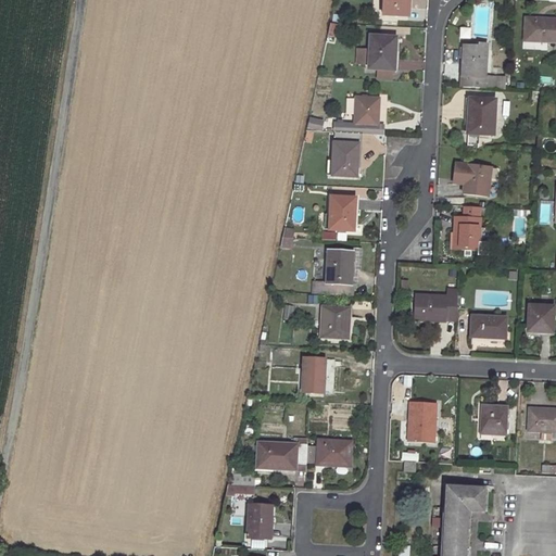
[(409,0),(386,0),(384,20),(409,21),(409,0)]
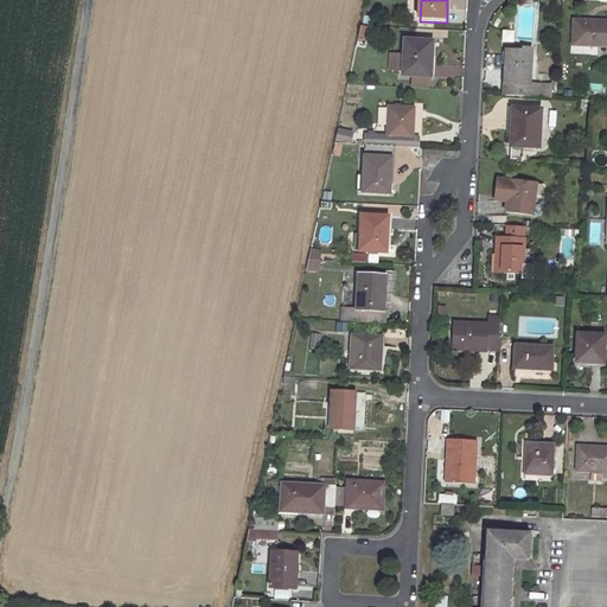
[(606,25),(576,24),(574,49),(606,50),(606,25)]
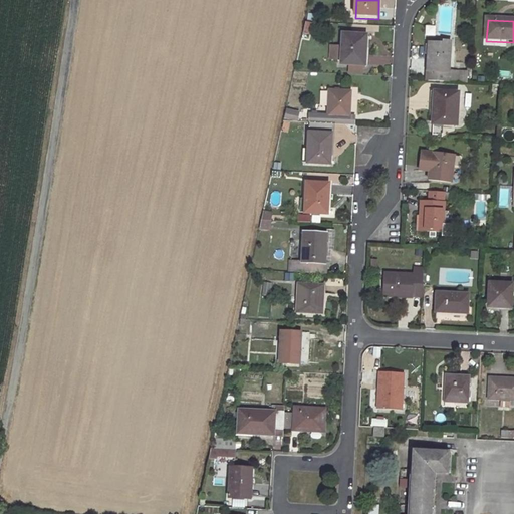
[(309,36),(312,24),(305,22),(302,35),(309,36)]
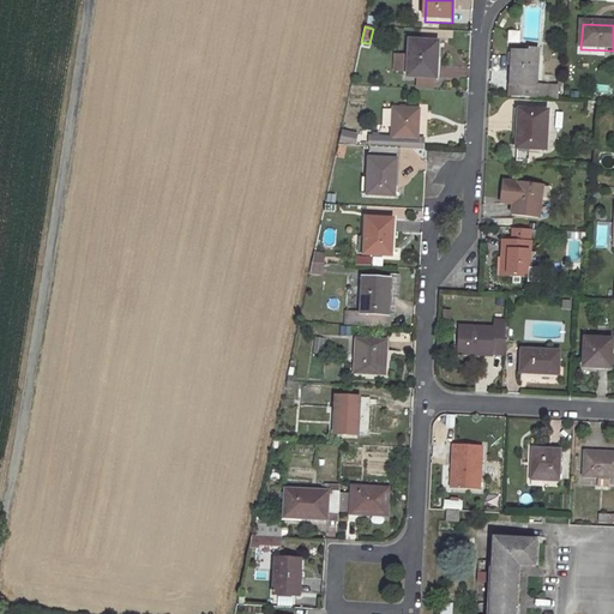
[(519,43),(519,31),(507,31),(507,43),(519,43)]
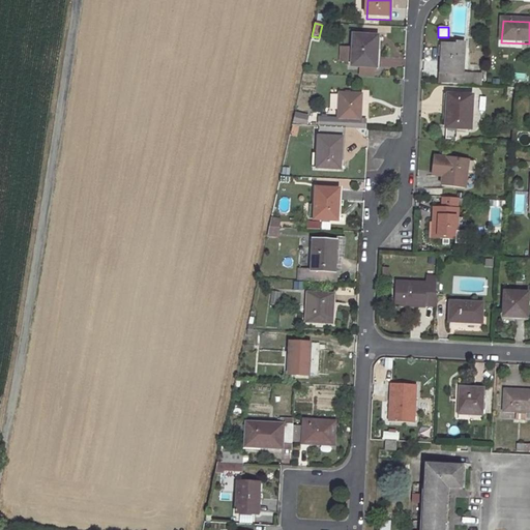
[(380,37),(355,36),(353,68),(379,68),(380,37)]
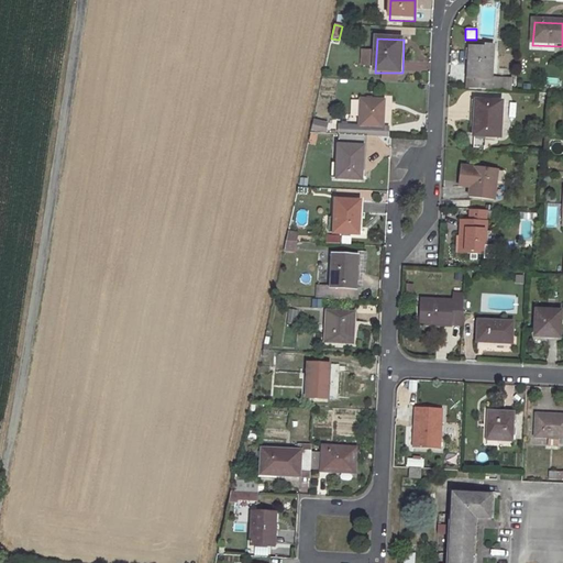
[(470,90),(487,91),(503,91),(503,79),(492,78),(494,46),(471,45),(468,80),(471,80),(470,90)]
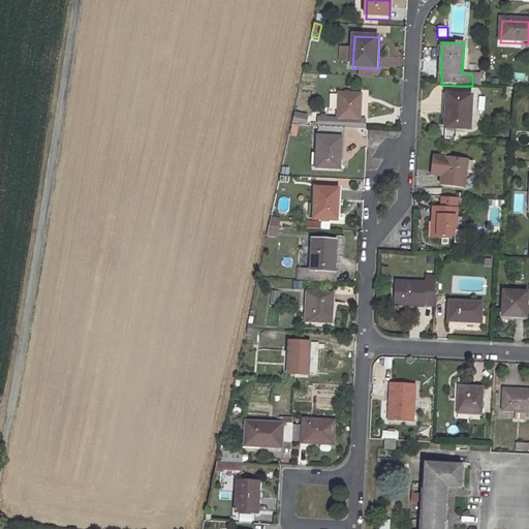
[(510,72),(509,80),(524,82),(525,74),(510,72)]
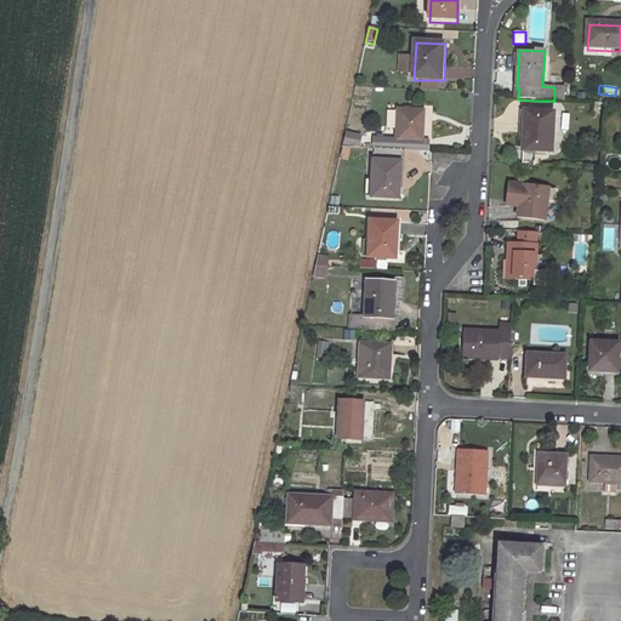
[(474,93),(460,92),(460,103),(474,104),(474,93)]
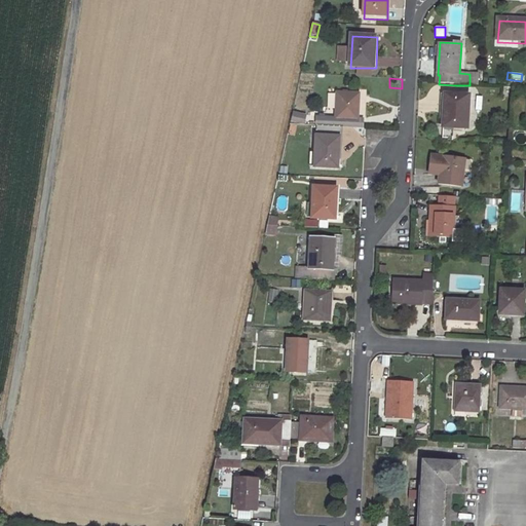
[(317,127),(340,128),(349,129),(350,126),(350,118),(362,118),(363,95),(339,95),(338,117),(318,117),(317,127)]
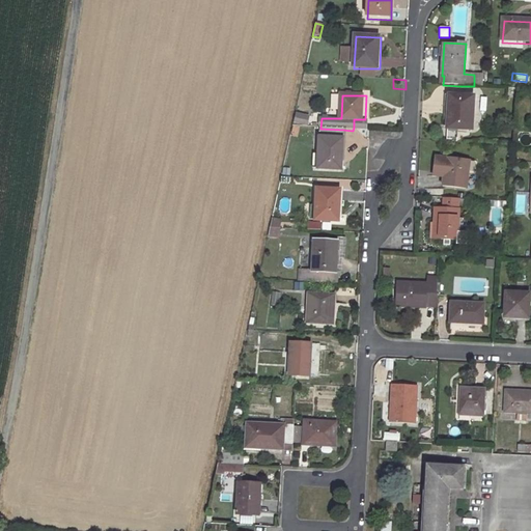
[(473,100),(450,99),(448,131),(472,132),(473,100)]
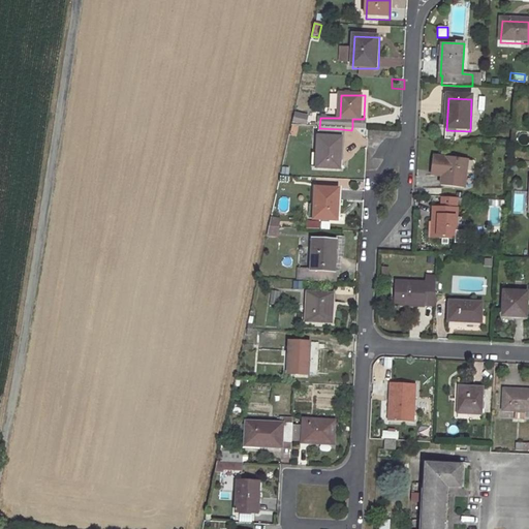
[(293,113),(292,124),(307,125),(308,114),(293,113)]
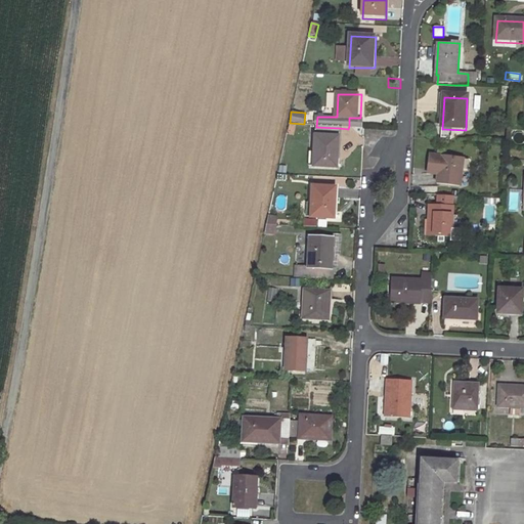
[(365,119),(360,118),(349,118),(349,126),(363,127),(365,119)]
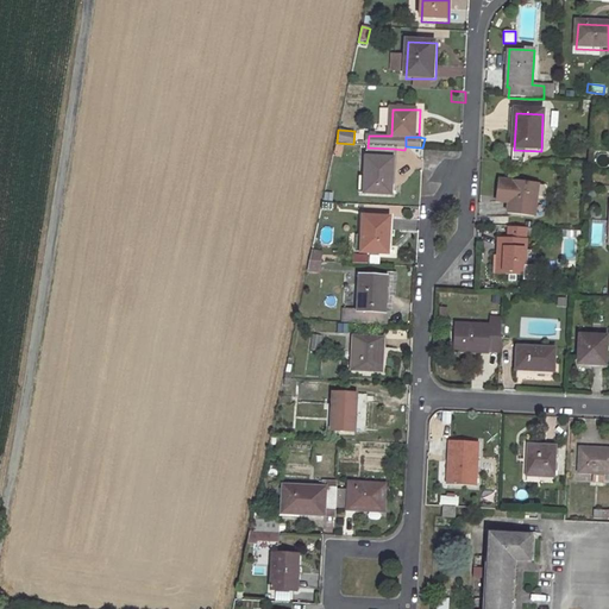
[(394,149),(368,148),(366,196),(393,198),(394,149)]
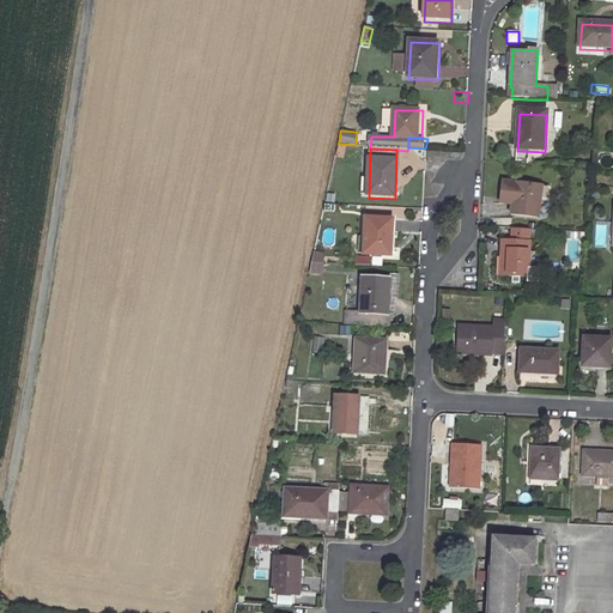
[(513,202),(513,213),(541,214),(544,182),(501,180),(501,198),(508,199),(508,202),(513,202)]
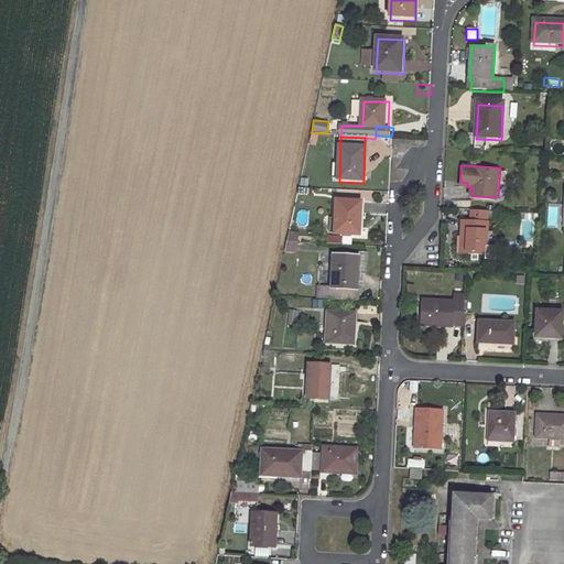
[(336,234),(360,236),(362,203),(338,201),(336,234)]
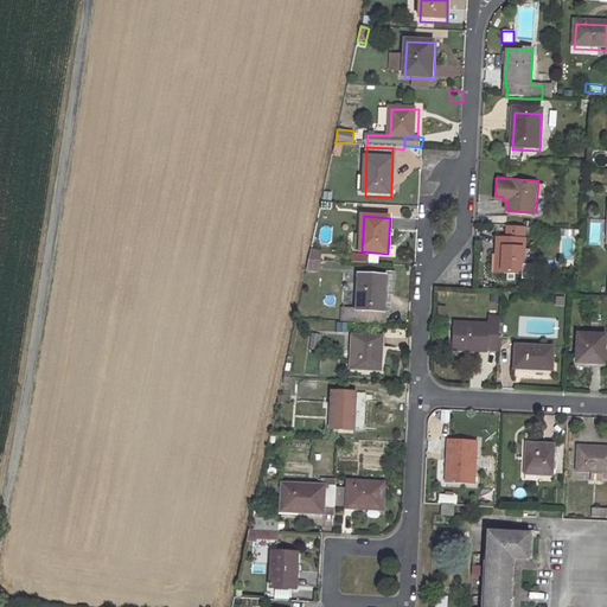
[(492,275),(494,275),(521,278),(523,235),(537,236),(537,227),(508,225),(506,241),(497,241),(496,254),(493,254),(492,275)]
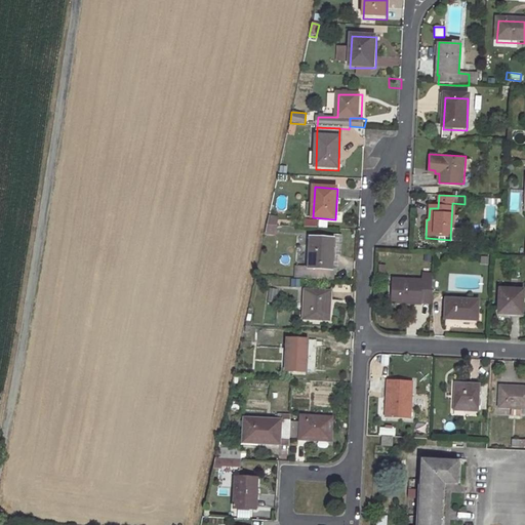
[(266,235),(277,236),(278,216),(267,216),(266,235)]
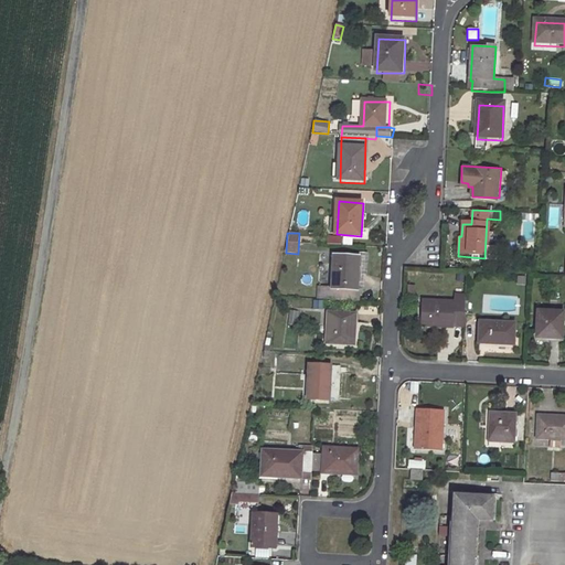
[(359,262),(359,288),(363,288),(364,274),(368,274),(368,254),(360,253),(359,262)]
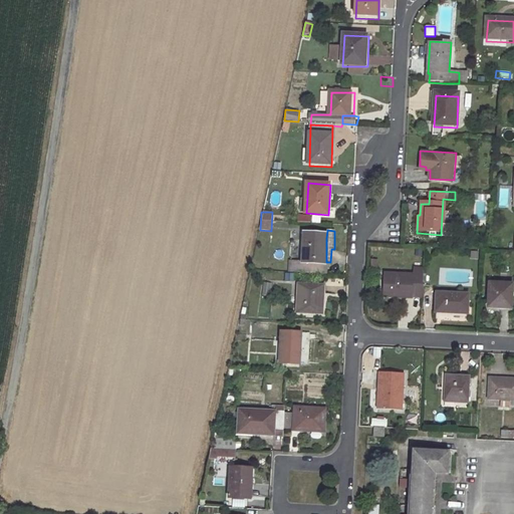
[(326,238),(304,237),(303,263),(302,263),(325,264),(326,262),(326,238)]
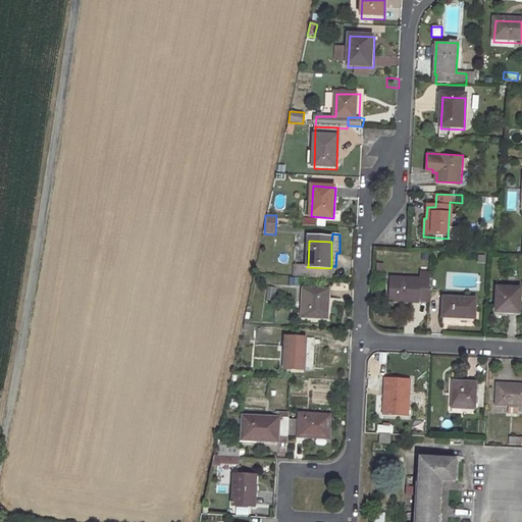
[(307,267),(308,267),(294,266),(294,276),(330,277),(330,268),(307,267)]
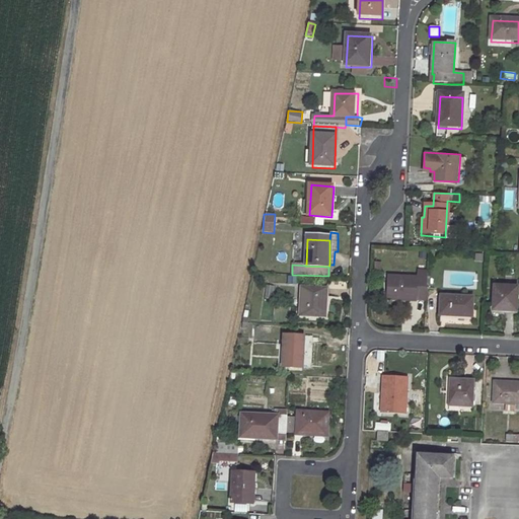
[(418,297),(429,297),(430,272),(419,271),(419,274),(389,272),(388,297),(418,299),(418,297)]
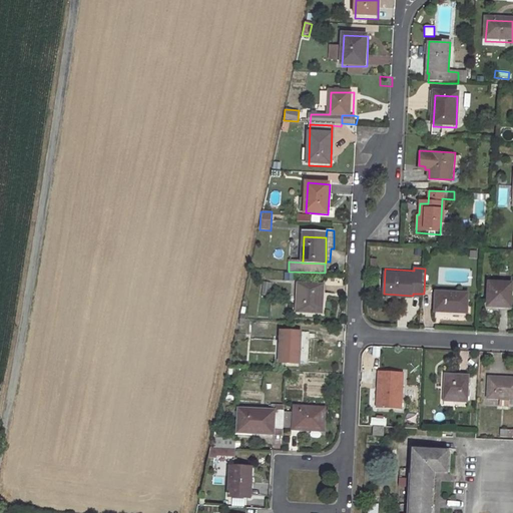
[(270,294),(271,283),(263,282),(262,293),(270,294)]
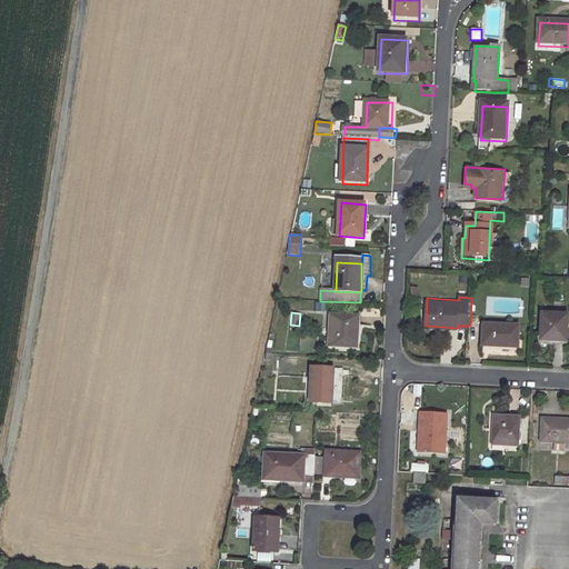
[(359,316),(331,313),(329,345),(357,347),(359,316)]
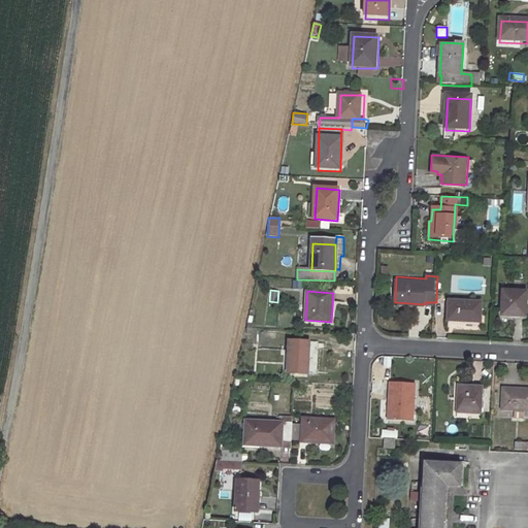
[(527,296),(504,295),(502,318),(526,318),(527,296)]
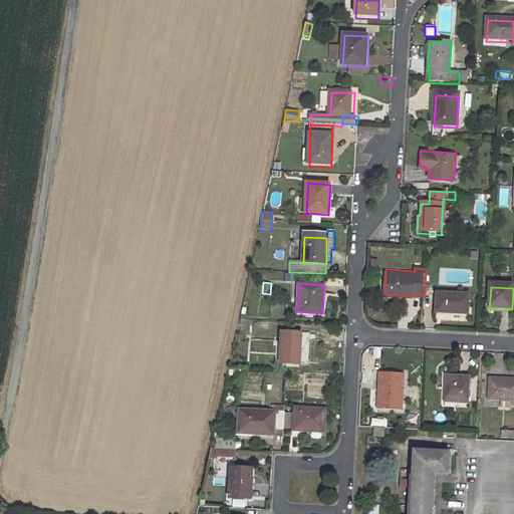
[(472,294),(439,293),(437,312),(469,314),(472,294)]
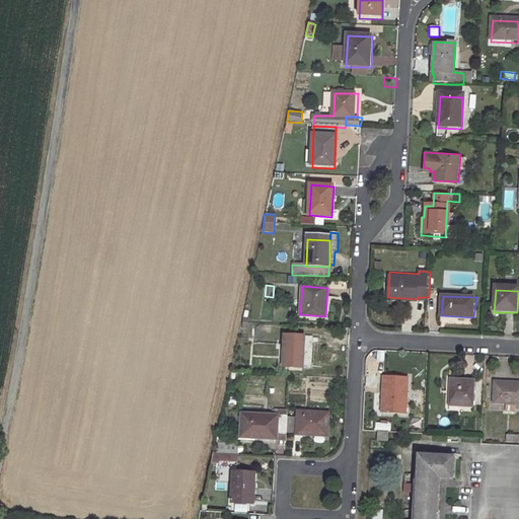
[(310,337),(283,336),(282,368),(309,368),(310,337)]
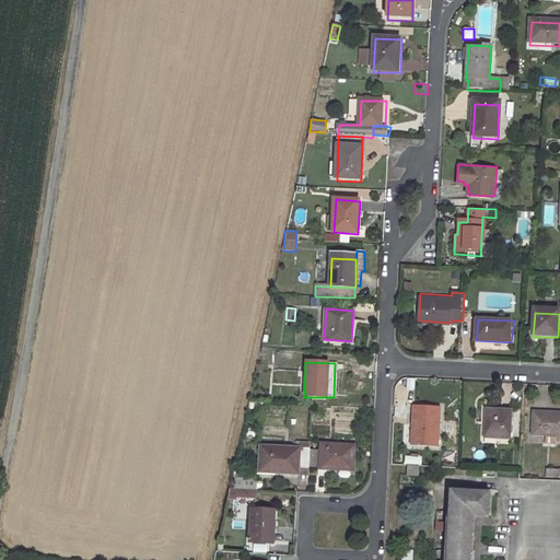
[(442,404),(417,403),(413,443),(440,444),(442,404)]
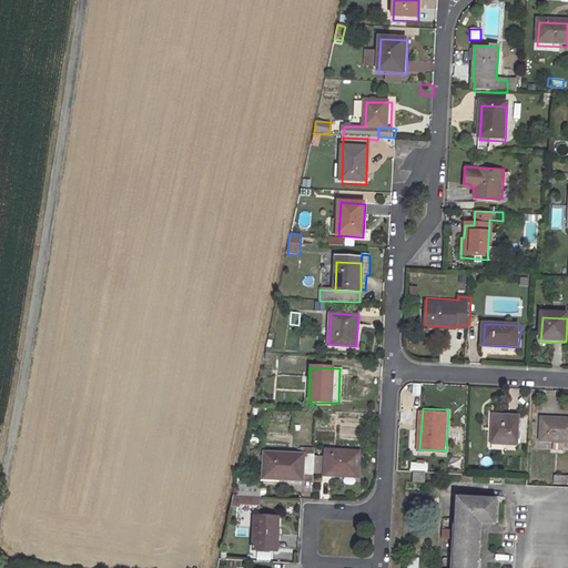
[(521,416),(496,414),(494,442),(519,444),(521,416)]
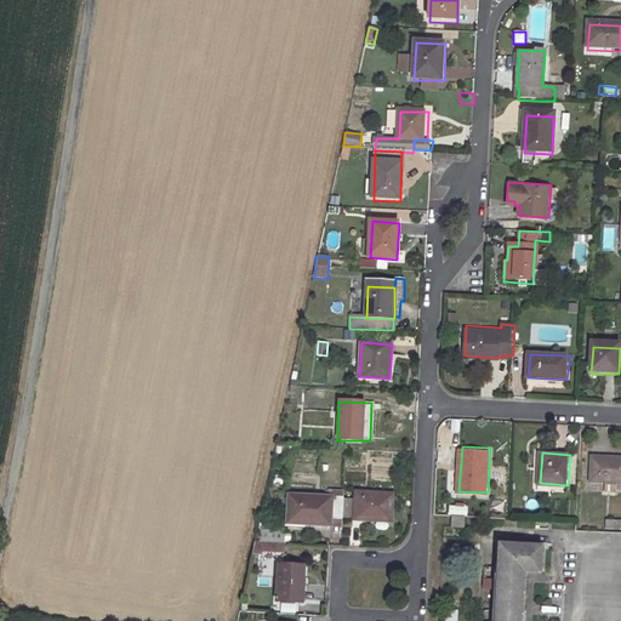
[(620,454),(596,454),(594,478),(620,479),(620,454)]
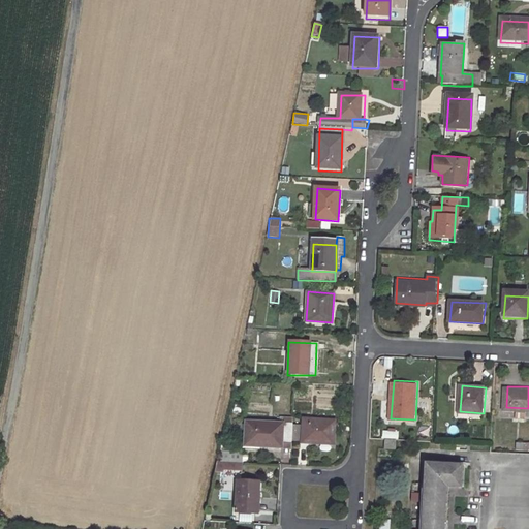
[(335,422),(304,419),(302,443),(334,445),(335,422)]
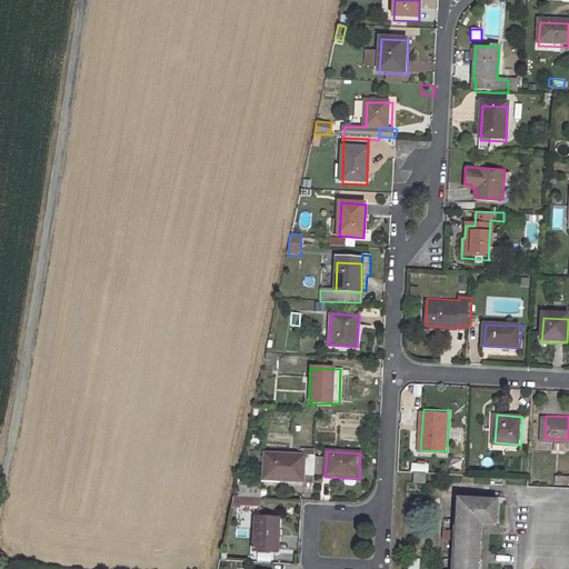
[(301,476),(315,477),(316,459),(266,458),(265,481),(301,482),(301,476)]
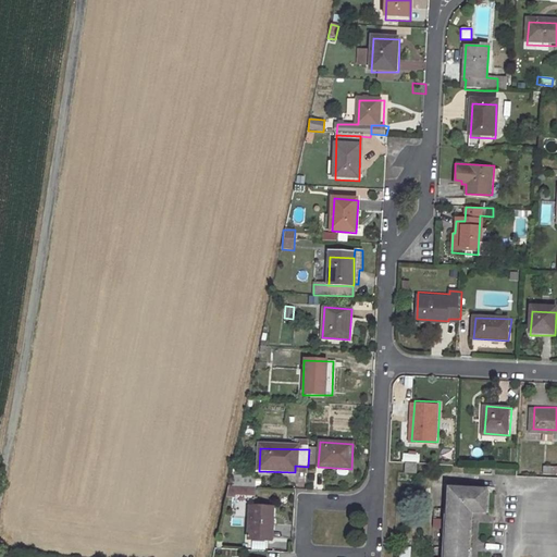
[(416,471),(416,461),(404,460),(403,471),(416,471)]
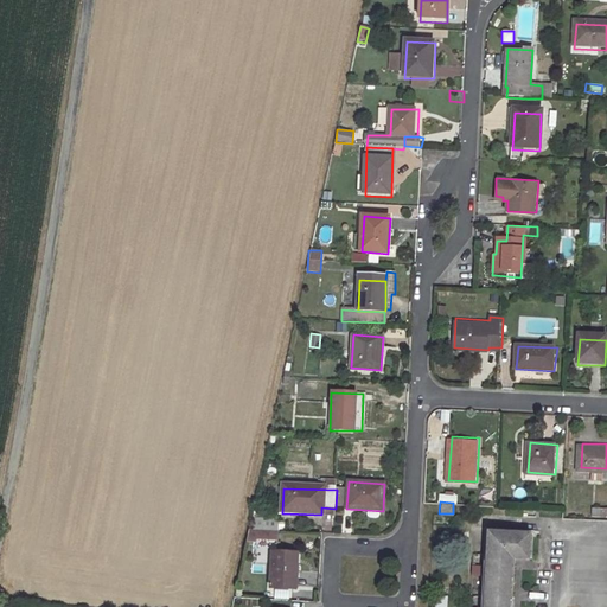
[(254,530),(248,530),(248,541),(276,541),(276,518),(254,518),(254,530)]
